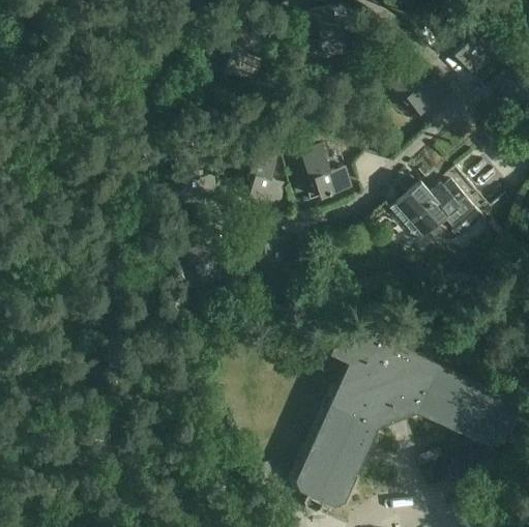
[(331,7),(311,11),(315,33),(319,32),(323,56),(335,53),(336,57),(346,56),(340,22),(334,23),(331,7)]
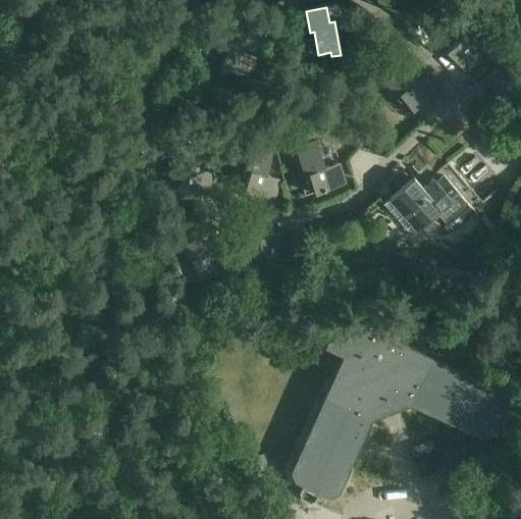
[(485,17),(493,26),(503,17),(495,8),(485,17)]
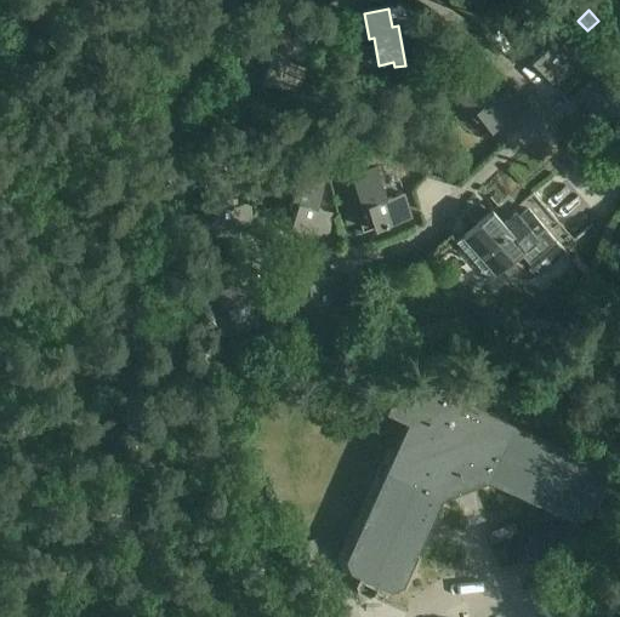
[(540,49),(544,52),(532,66),(549,84),(567,66),(564,62),(584,44),(566,24),(540,49)]
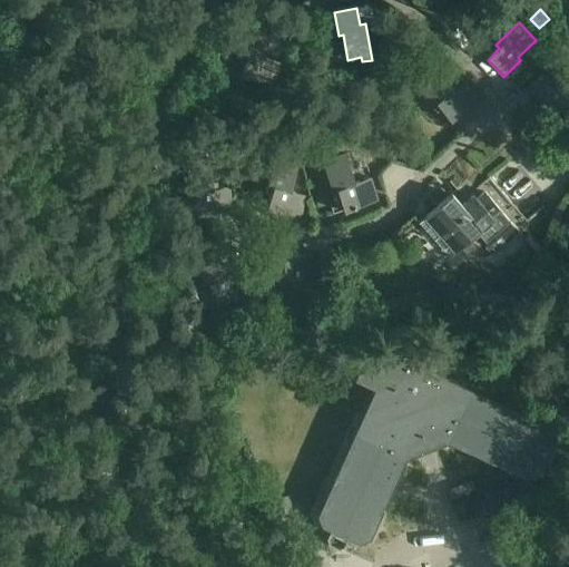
[(234,61),(231,78),(264,85),(270,62),(265,61),(271,37),(246,31),(239,62),(234,61)]
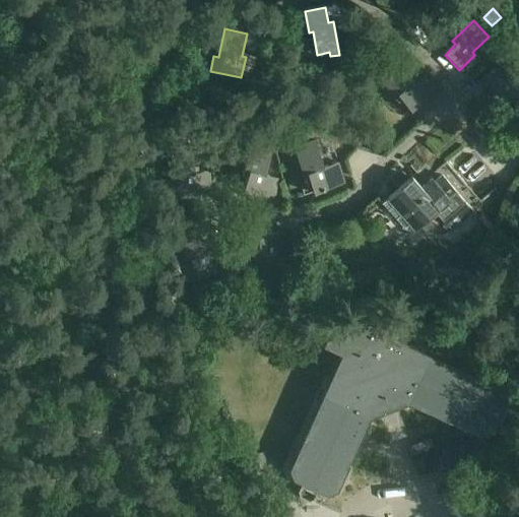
[(380,81),(398,105),(401,102),(411,113),(428,101),(414,83),(411,85),(397,67),(380,81)]
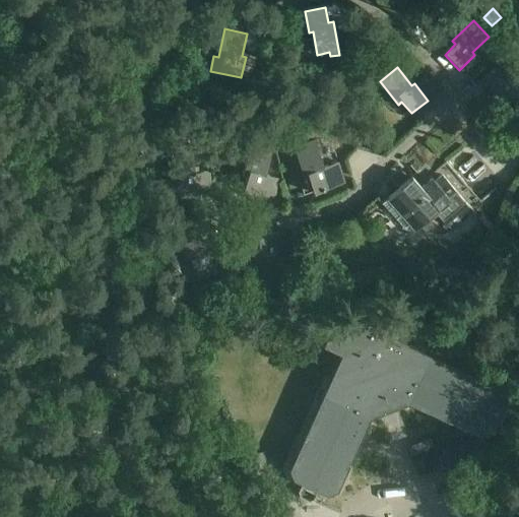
[(503,108),(514,98),(517,101),(518,100),(518,68),(507,80),(504,77),(489,92),(503,108)]
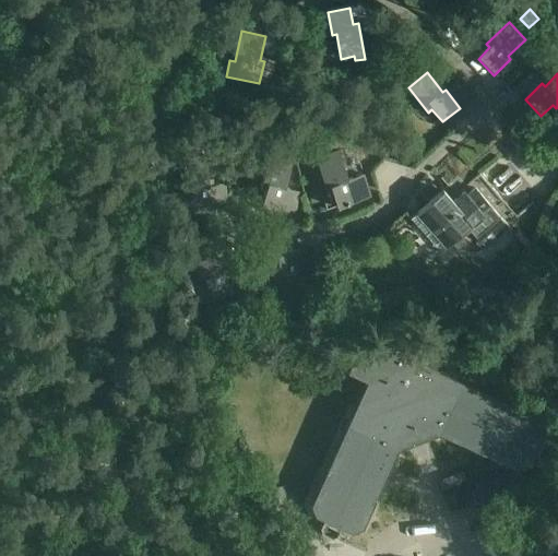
[(370,200),(363,178),(359,179),(349,151),(317,162),(328,197),(332,194),(337,211),(370,200)]
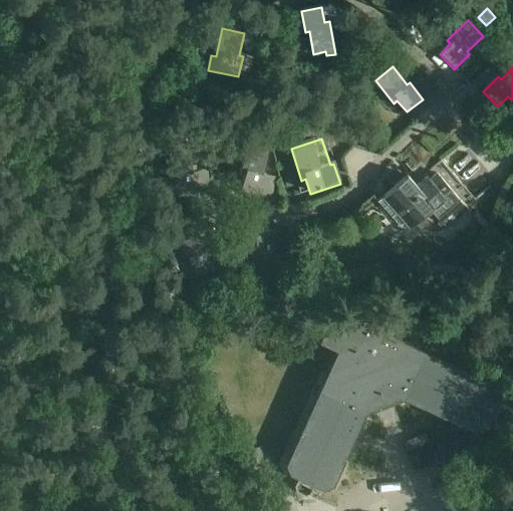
[(260,197),(266,177),(263,176),(269,154),(248,148),(240,175),(244,177),(240,191),(260,197)]
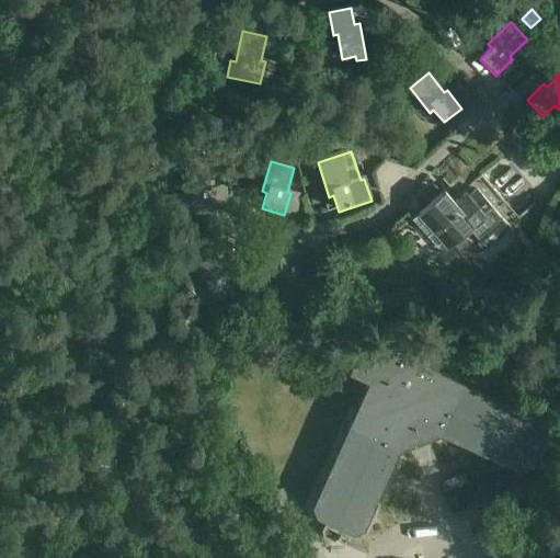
[(217,213),(215,190),(210,190),(208,166),(184,167),(186,198),(192,198),(194,215),(217,213)]
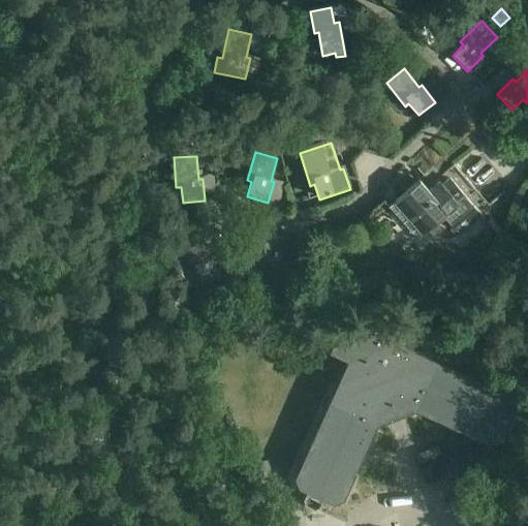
[(441,180),(445,185),(442,187),(440,184),(429,193),(420,183),(389,210),(418,243),(428,234),(434,240),(452,241),(458,236),(459,237),(491,209),(456,167),(441,180)]
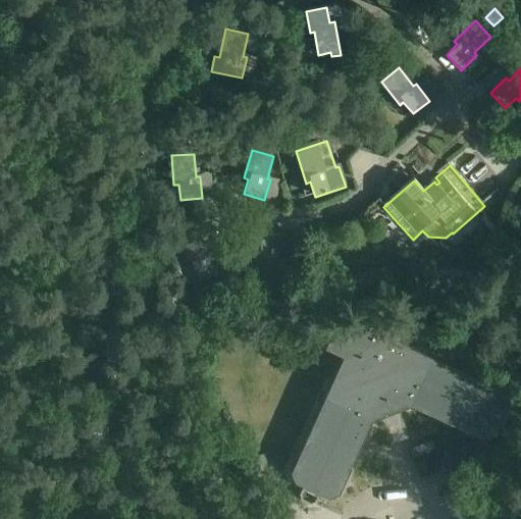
[(218,276),(211,256),(208,257),(201,235),(179,242),(189,269),(193,268),(197,282),(218,276)]
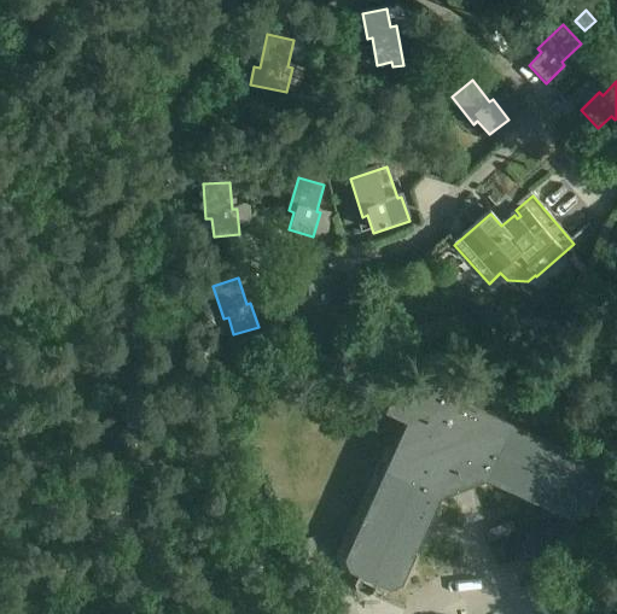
[(307,281),(308,299),(302,299),(304,334),(331,333),(329,305),(333,305),(332,280),(307,281)]
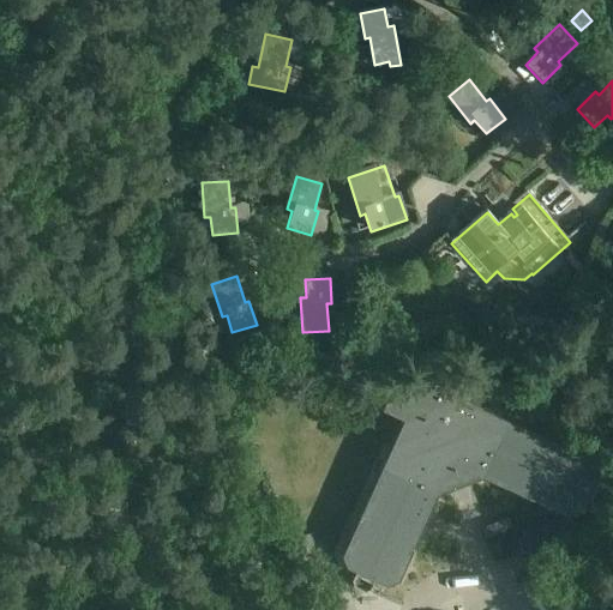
[(362,299),(346,299),(347,309),(364,308),(362,299)]
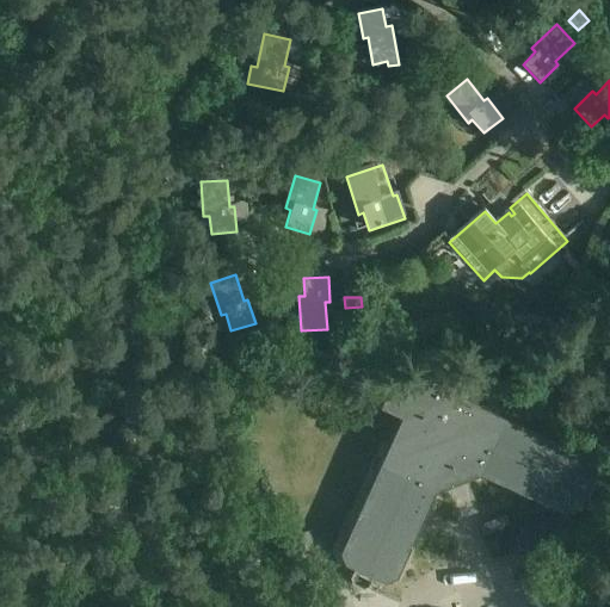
[(390,315),(370,320),(374,334),(394,329),(390,315)]
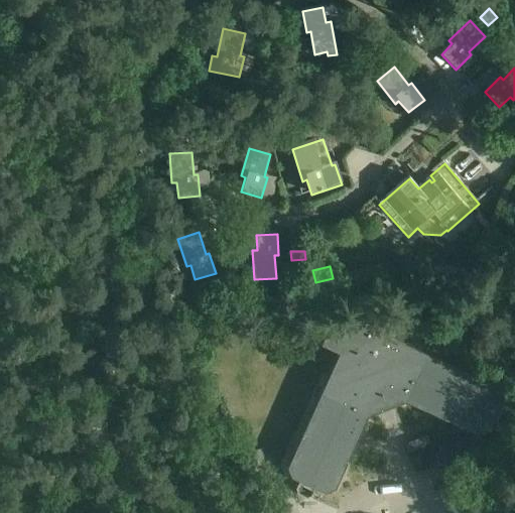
[(311,498),(314,490),(326,495),(336,491),(369,417),(406,403),(479,435),(490,431),(493,423),(500,426),(505,424),(509,416),(507,411),(500,408),(504,398),(500,388),(386,337),(394,318),(381,312),(327,334),(320,347),(339,355),(288,469),(292,480),(299,483),(296,491),(297,496),(306,500),(311,498)]
